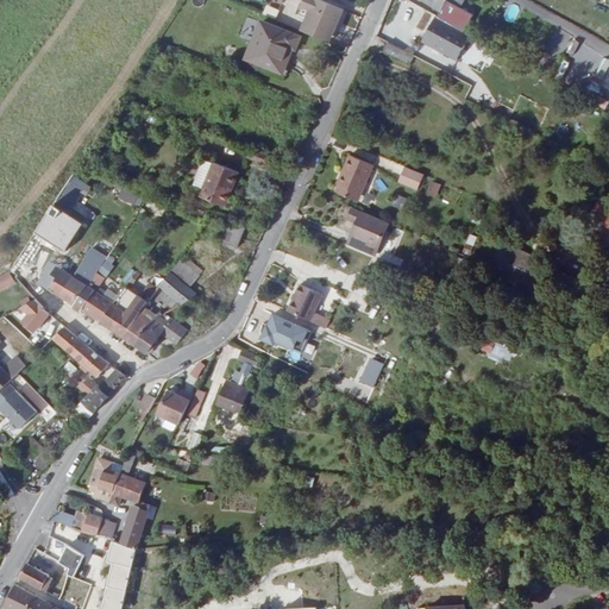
[(305,8),(297,29),(330,42),(343,8),(320,0),(300,0),(297,6),(305,8)]
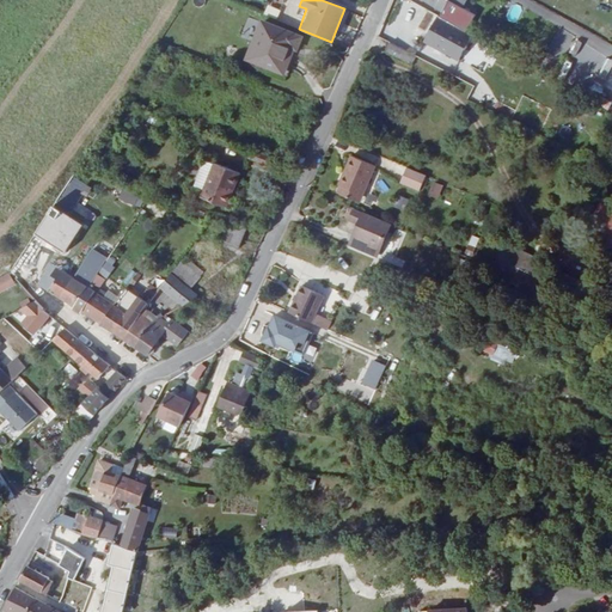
[(422,36),(458,55),(469,35),(434,16),(422,36)]
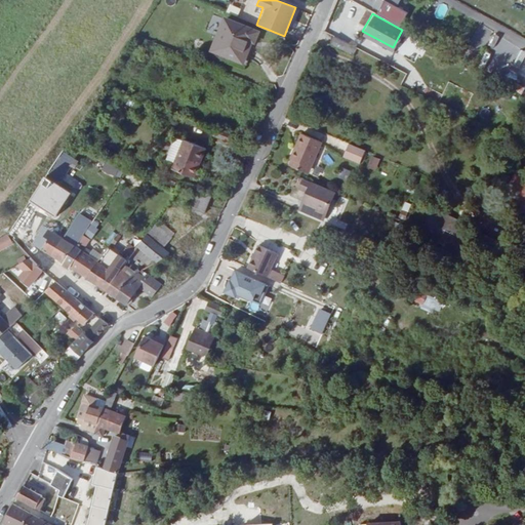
[(253,44),(257,33),(225,19),(224,19),(211,47),(242,61),(249,42),(253,44)]
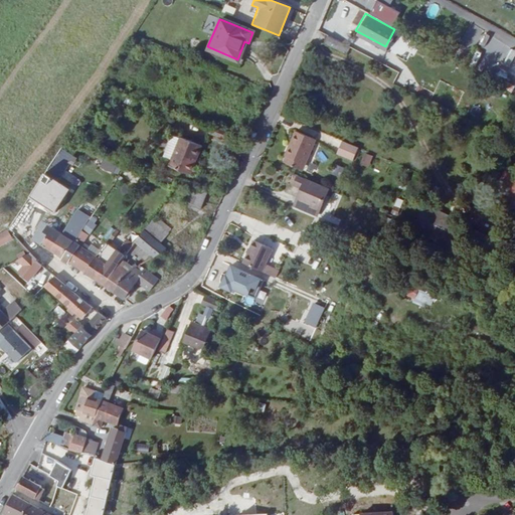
[(355,30),(353,34),(383,50),(385,46),(355,30)]
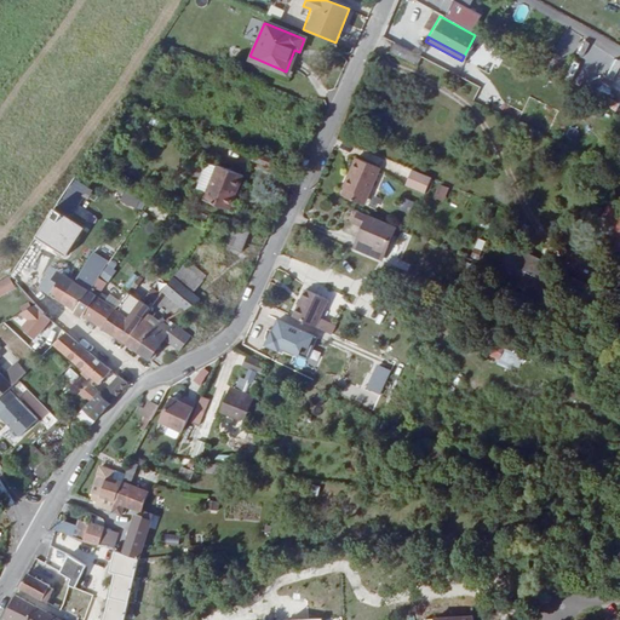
[(584,57),(590,42),(581,40),(577,53),(584,57)]
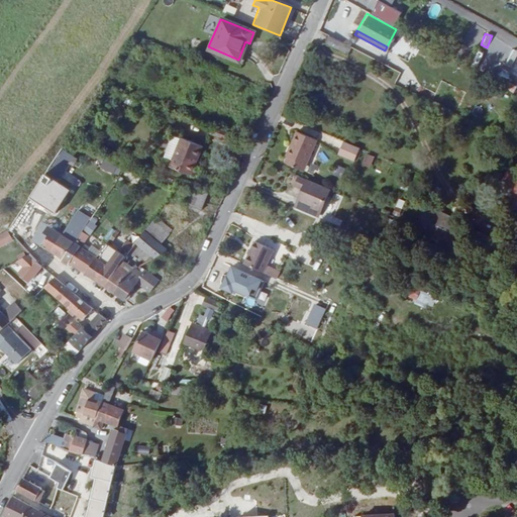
[(329,35),(325,42),(348,55),(351,48),(329,35)]
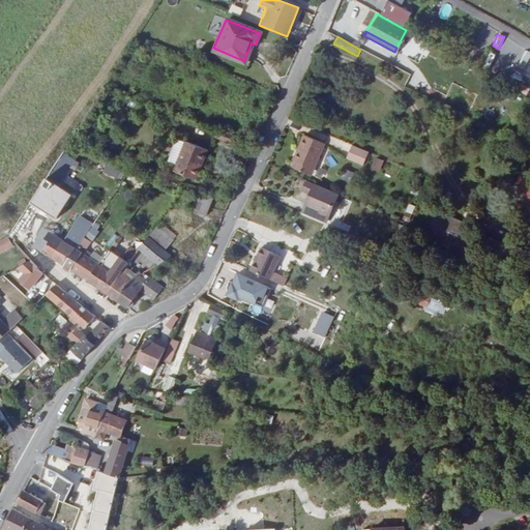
[(524,67),(529,55),(529,52),(525,50),(517,64),(524,67)]
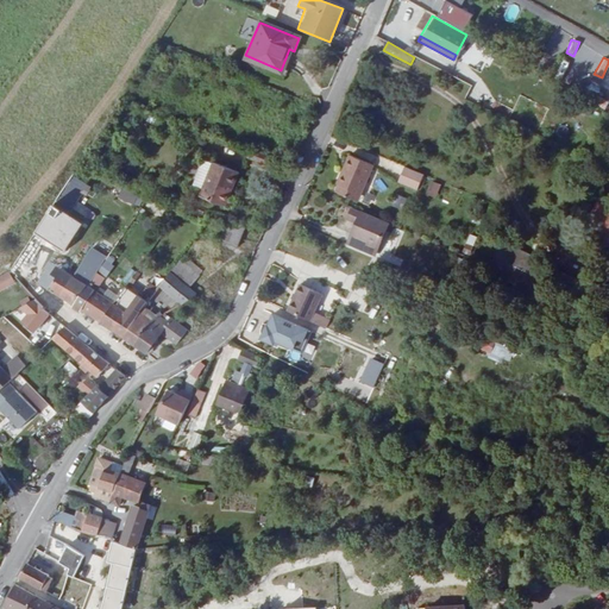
[(523,98),(518,110),(533,118),(539,106),(523,98)]
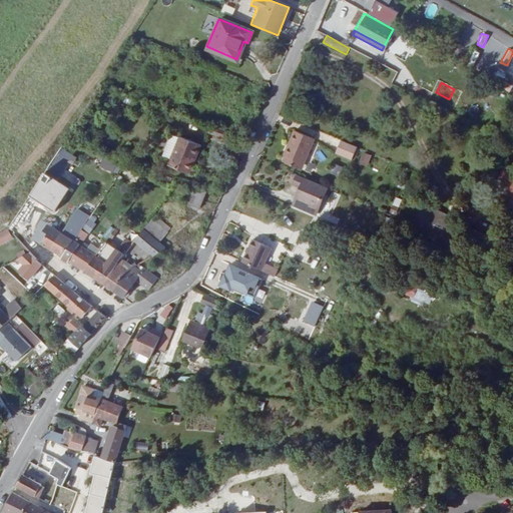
[(207,123),(205,131),(230,141),(233,133),(207,123)]
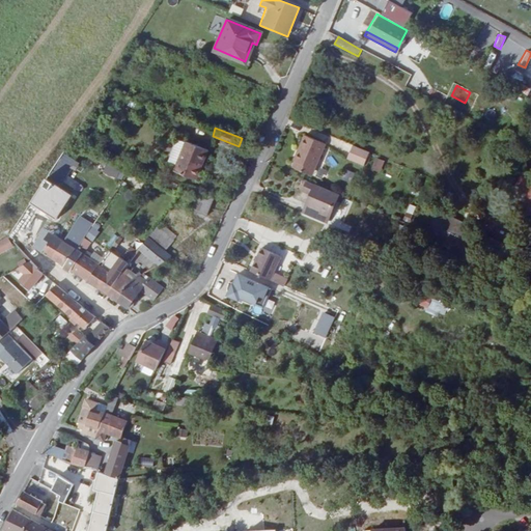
[(323,143),(302,134),(290,159),(292,160),(289,166),(307,173),(311,161),(315,162),(323,143)]
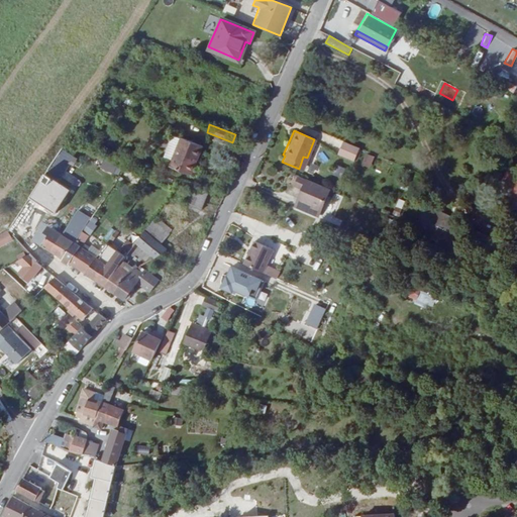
[(180,137),(172,133),(162,154),(171,159),(180,137)]
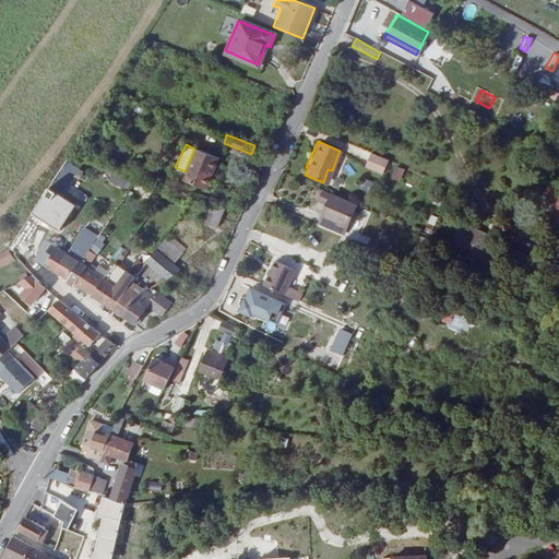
[(217,157),(194,147),(194,149),(185,171),(181,179),(201,188),(207,171),(211,174),(217,157)]
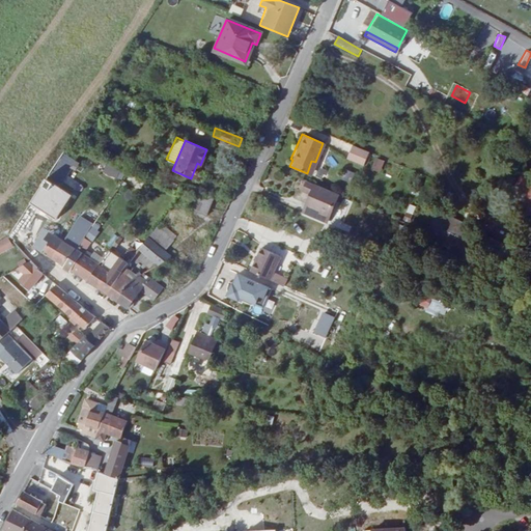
[(350,143),(344,157),(361,164),(367,150),(350,143)]
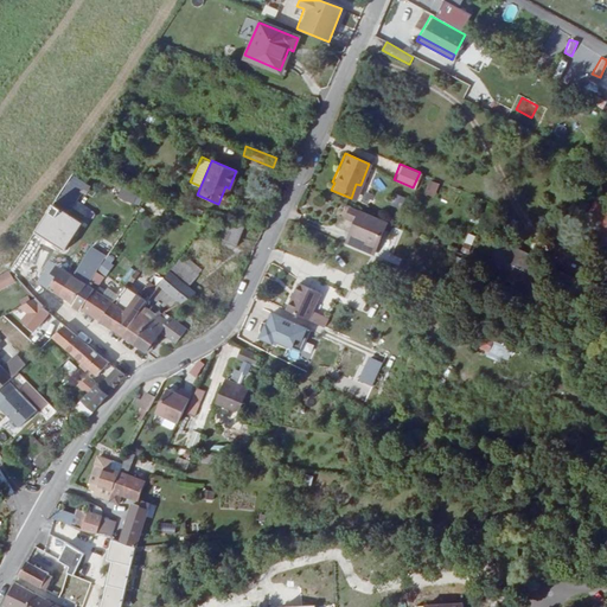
[(436,196),(439,181),(427,180),(426,195),(436,196)]
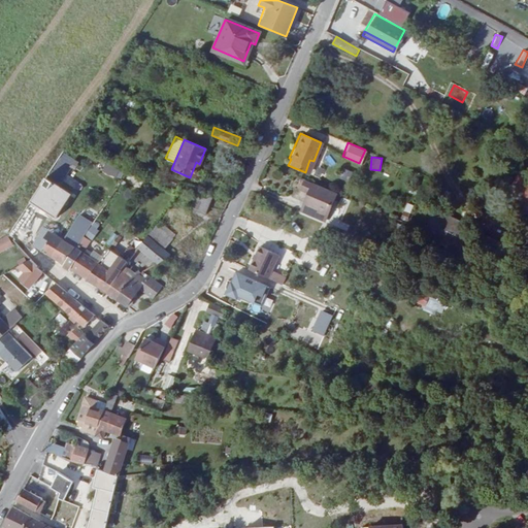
[(308,173),(314,161),(309,160),(305,172),(308,173)]
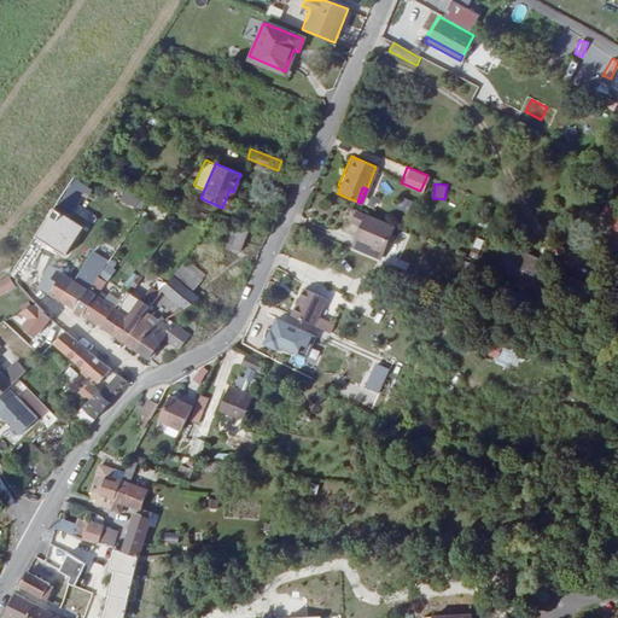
[(118,199),(139,210),(145,199),(124,188),(118,199)]
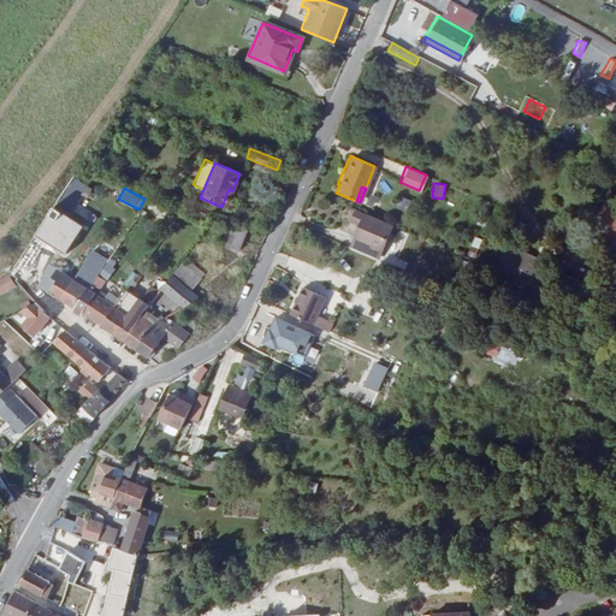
[(225,208),(232,191),(229,189),(221,207),(225,208)]
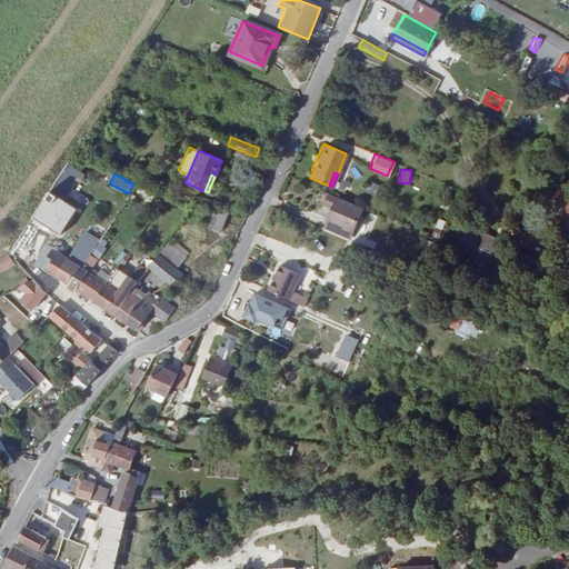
[(376,196),(380,186),(370,181),(366,190),(376,196)]
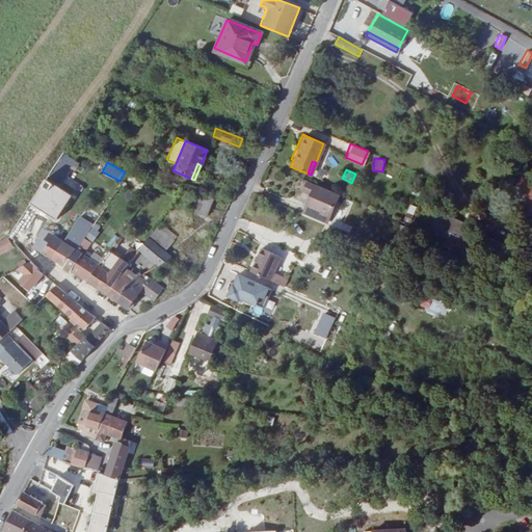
[(30,203),(56,220),(75,192),(49,175),(30,203)]
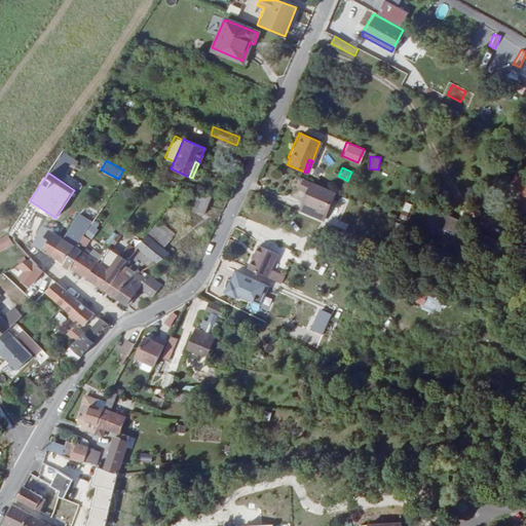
[(298,211),(318,219),(330,193),(330,192),(300,180),(297,187),(306,190),(298,211)]
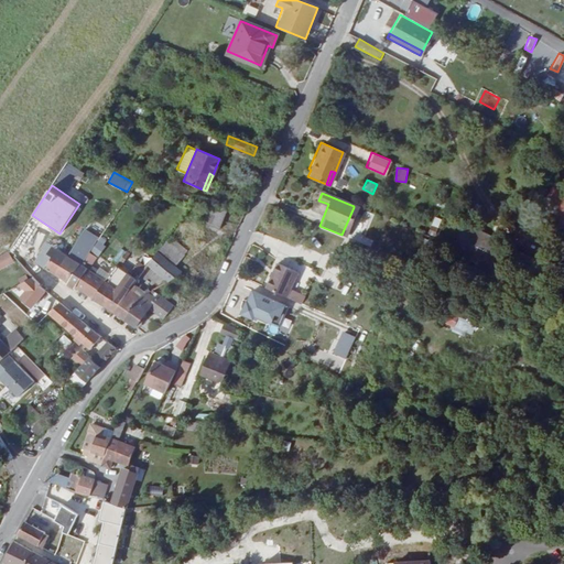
[(224,209),(208,203),(199,221),(214,229),(224,209)]
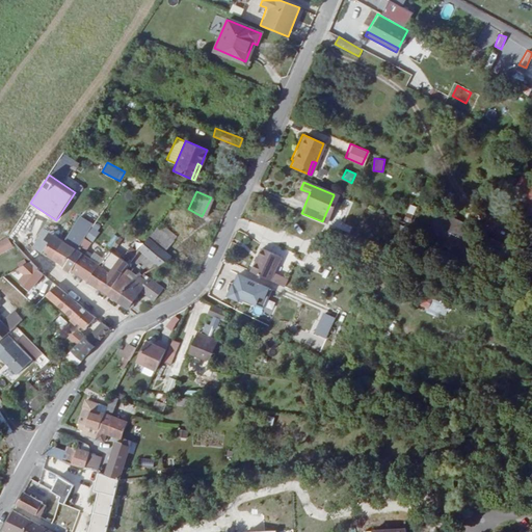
[(87,251),(100,227),(77,215),(64,239),(87,251)]
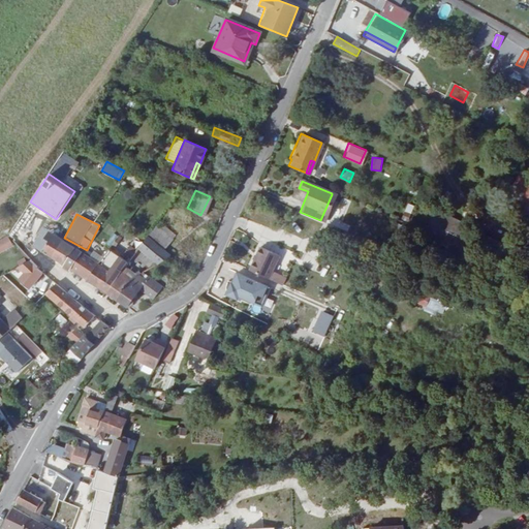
[(32,246),(40,251),(52,235),(42,228),(32,246)]
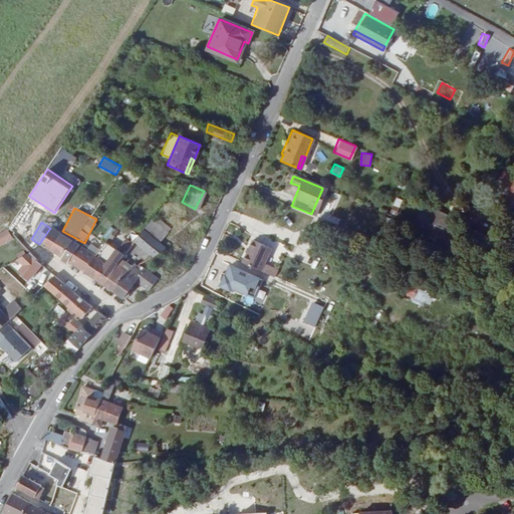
[(0,245),(13,238),(7,228),(0,232),(0,245)]
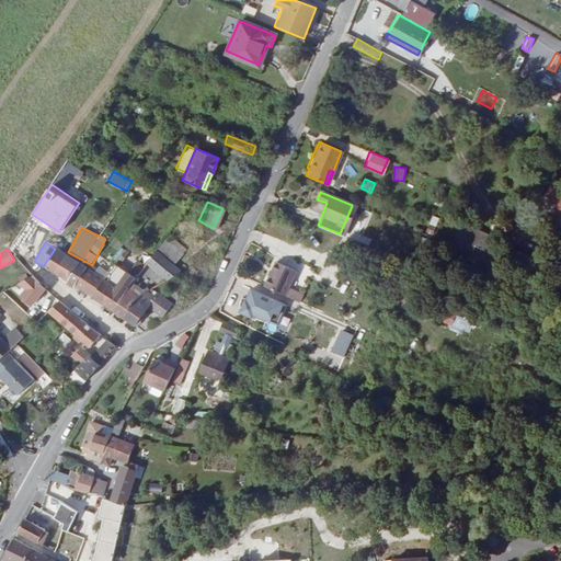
[(63,278),(73,285),(84,268),(77,263),(55,249),(43,266),(54,273),(63,278)]
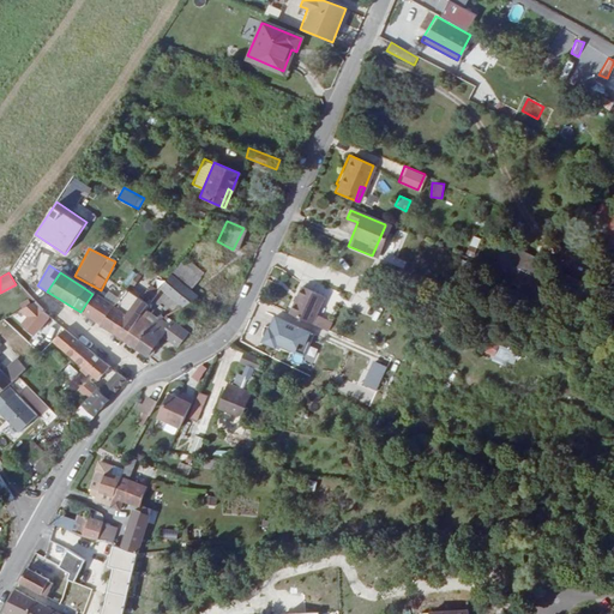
[(180,305),(194,295),(168,274),(160,288),(180,305)]
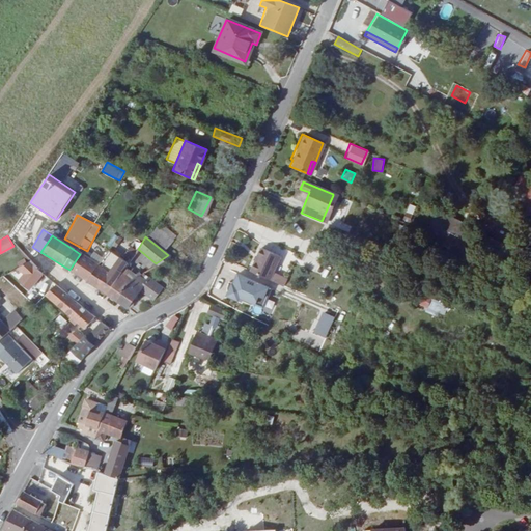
[(252,271),(271,280),(282,256),(262,247),(252,271)]
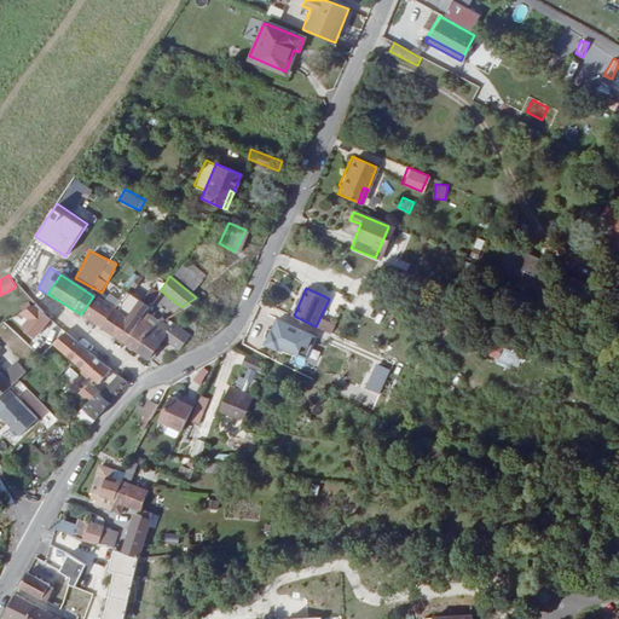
[(148,308),(123,291),(113,308),(99,327),(122,342),(140,317),(148,308)]
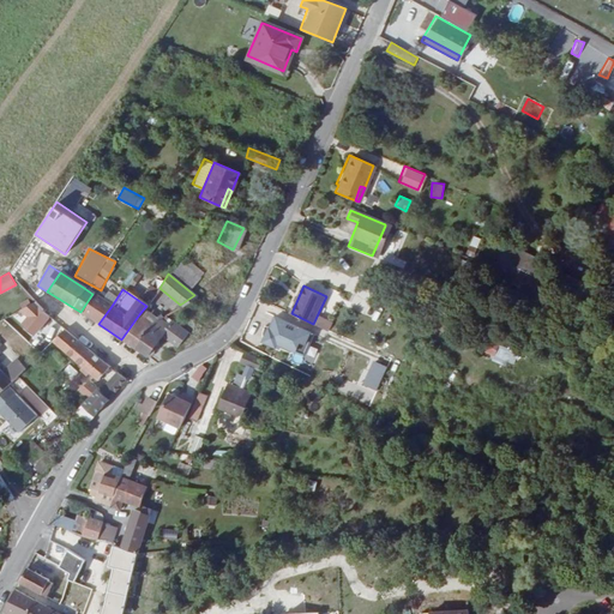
[(92,294),(80,312),(98,324),(112,306),(92,294)]
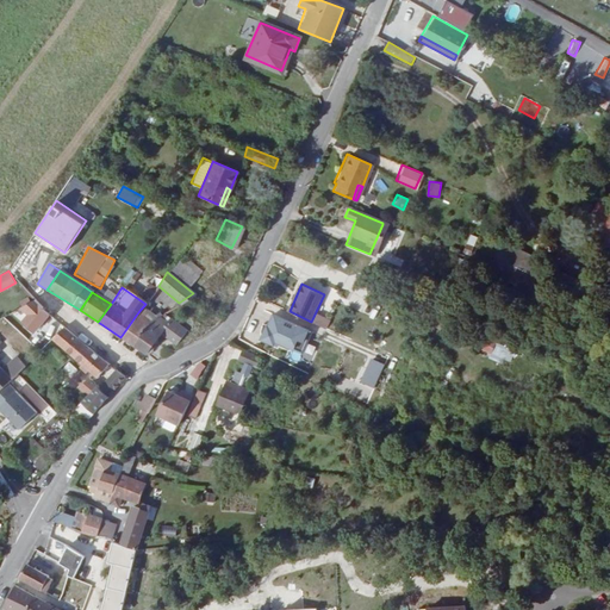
[(379,297),(377,302),(403,313),(405,307),(379,297)]
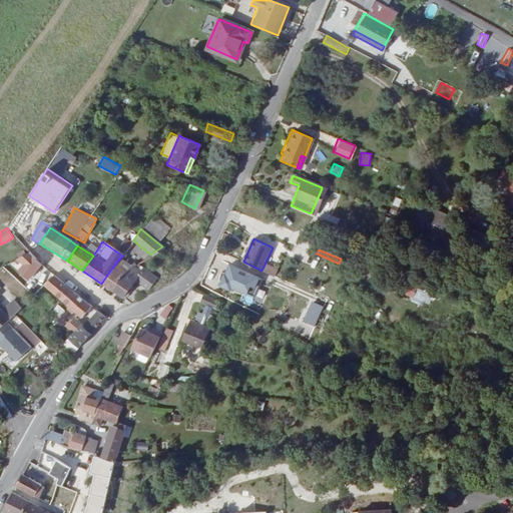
[(43,269),(36,263),(28,273),(35,279),(43,269)]
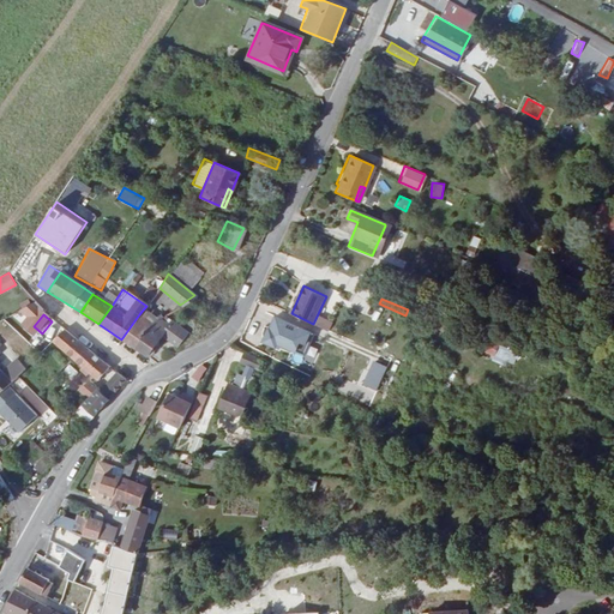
[(149,323),(139,314),(121,339),(132,347),(149,323)]
